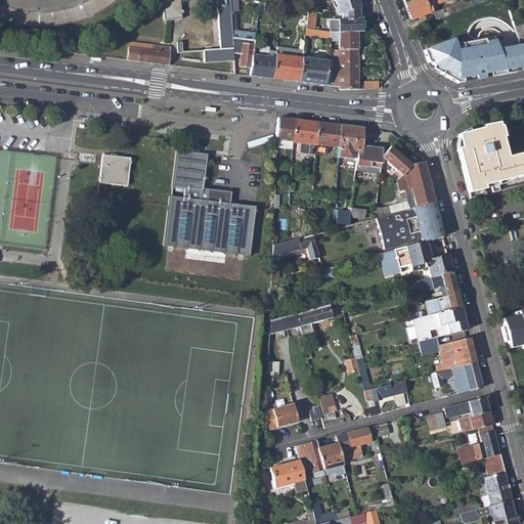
[(177,0),(159,0),(162,20),(179,19),(177,0)]
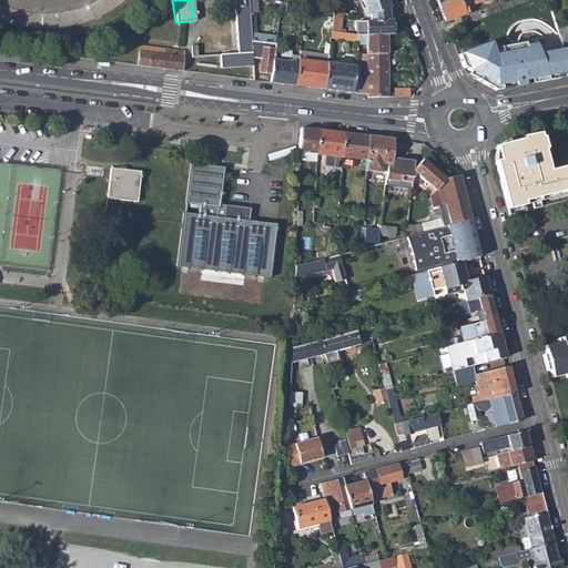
[(232,0),(236,54),(219,56),(220,69),(252,67),(252,59),(251,46),(249,11),(247,0),(232,0)]
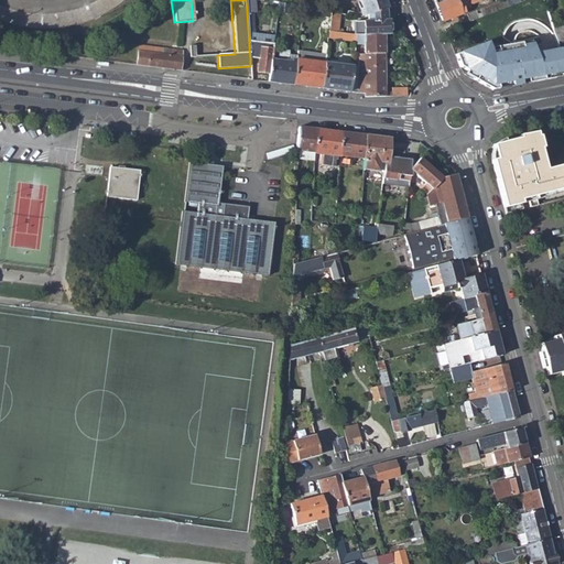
[(382,0),(358,0),(366,18),(371,15),(387,9),(382,0)]
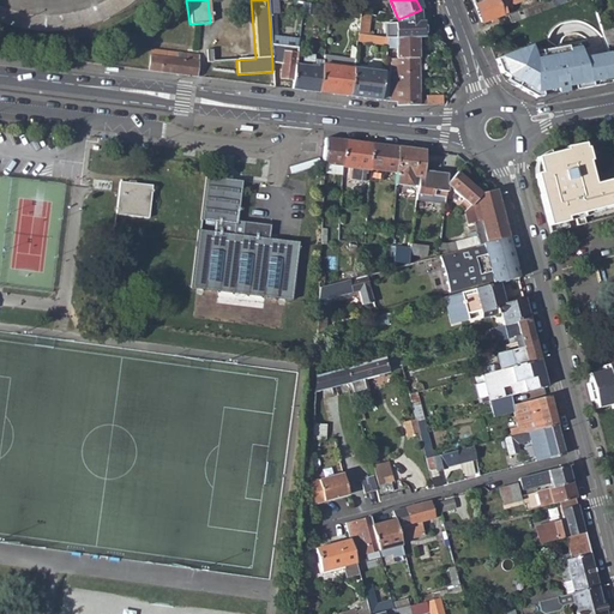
[(487,0),(475,5),(481,23),(489,19),(491,22),(497,20),(495,17),(506,13),(505,10),(511,7),(511,5),(509,0),(487,0)]
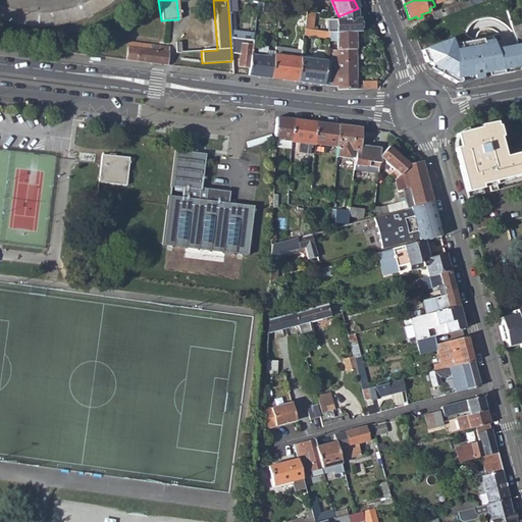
[(459,4),(447,9),(448,12),(450,11),(451,13),(461,9),(459,4)]
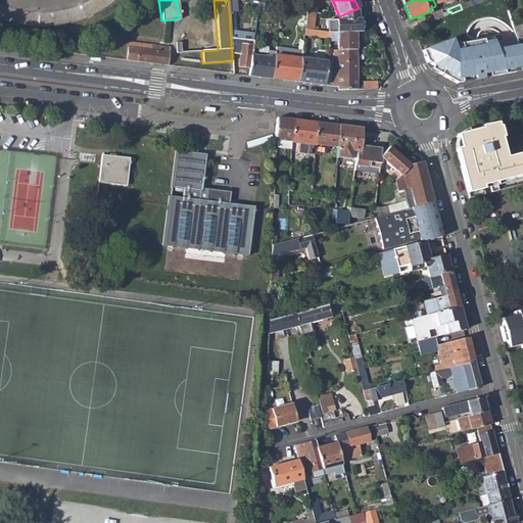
[(344,20),(337,19),(337,32),(354,32),(360,32),(359,8),(344,14),(344,20)]
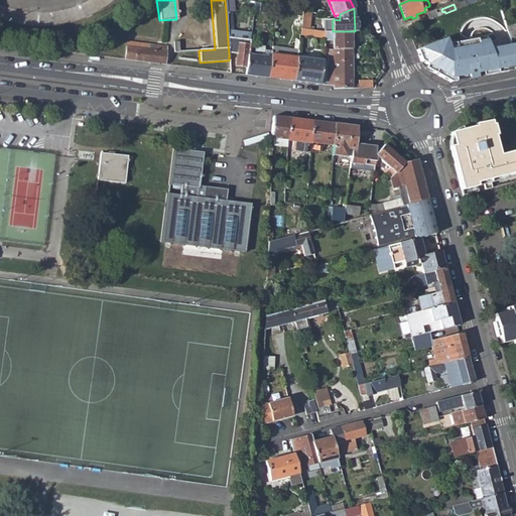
[(441,9),(427,14),(429,19),(443,14),(445,13),(444,11),(442,12),(441,9)]
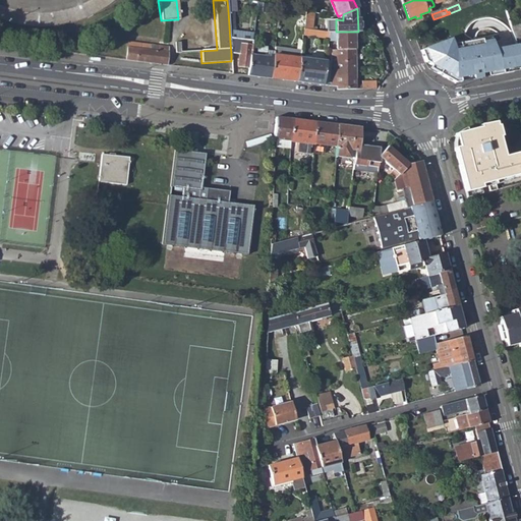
[(304,12),(301,32),(310,32),(313,14),(304,12)]
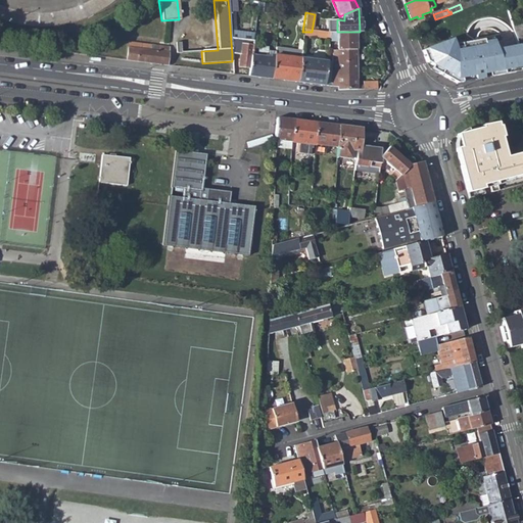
[(522,30),(514,33),(516,39),(522,58),(522,30)]
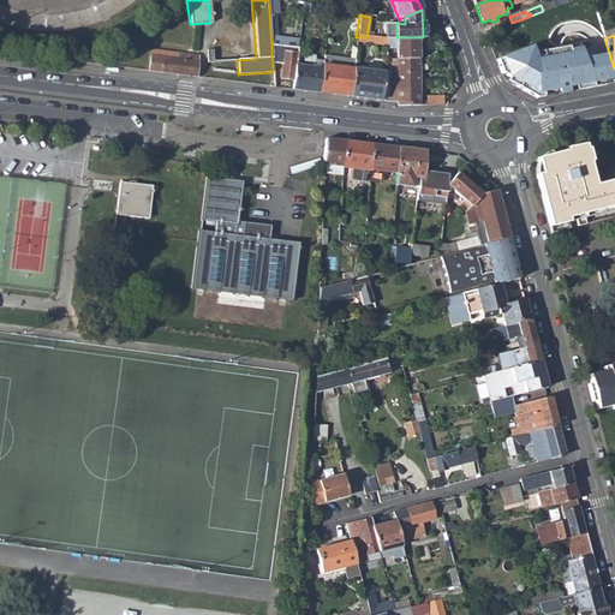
[(386,45),(383,60),(388,60),(417,59),(417,37),(396,37),(386,37),(386,45)]
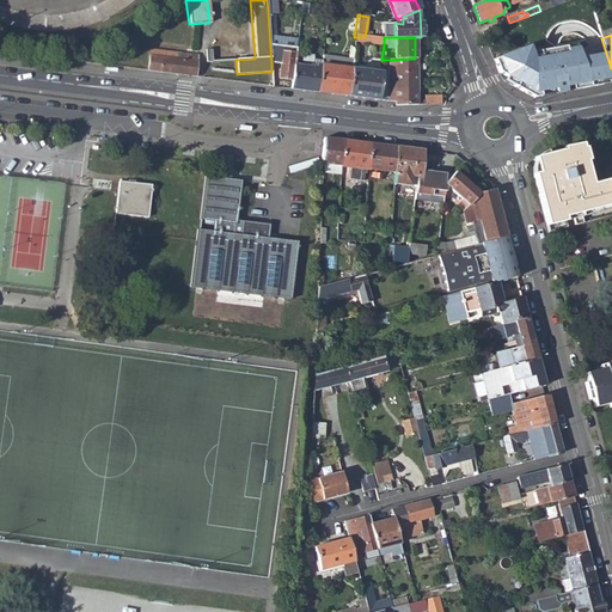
[(611,77),(604,50),(579,55),(576,44),(562,48),(563,51),(530,55),(525,43),(491,55),(499,73),(532,91),(611,77)]
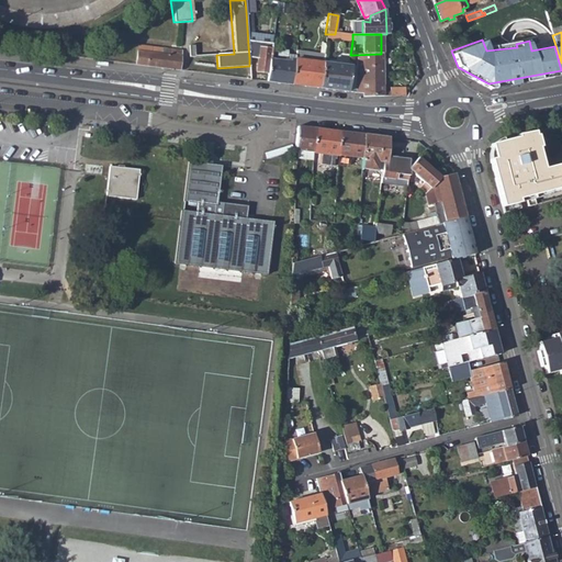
[(258,46),(248,45),(249,58),(257,59),(256,72),(267,74),(269,57),(270,48),(260,46),(258,46)]
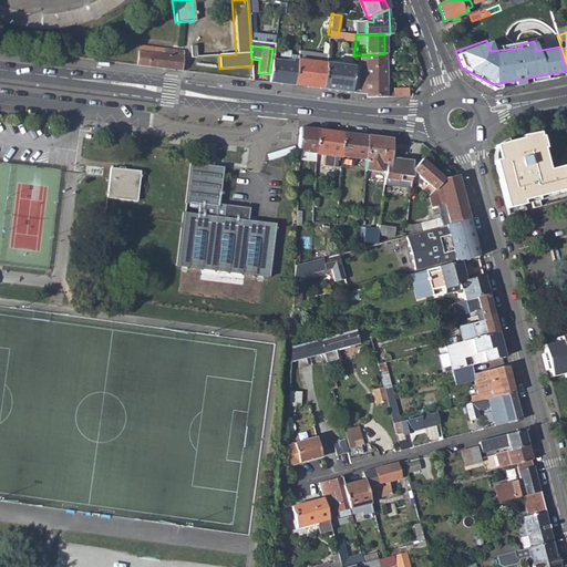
[(138,47),(137,65),(179,71),(183,52),(138,47)]
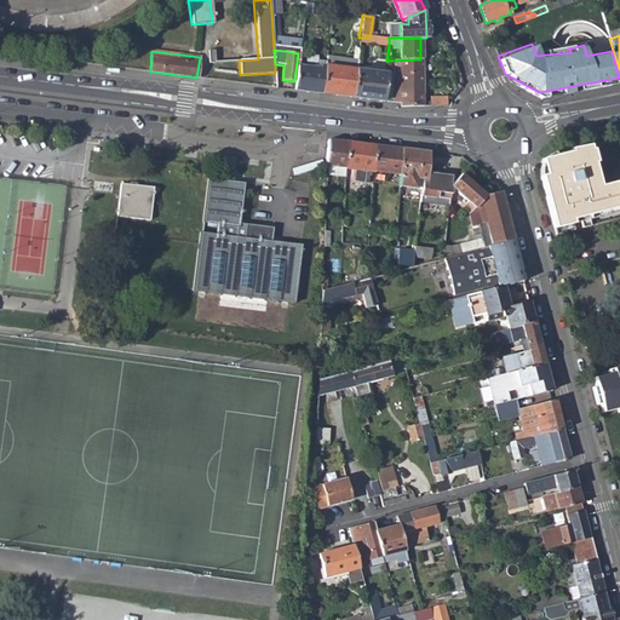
[(420,59),(391,61),(391,79),(400,79),(400,108),(422,107),(420,59)]
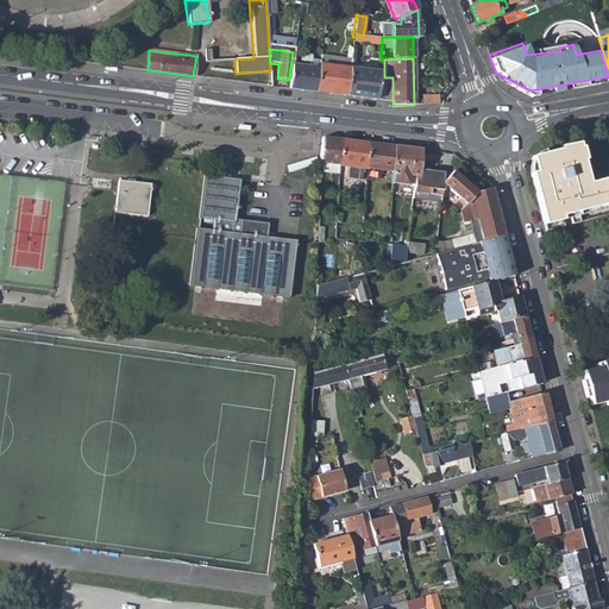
[(289,80),(288,88),(314,92),(318,66),(292,62),(289,80)]
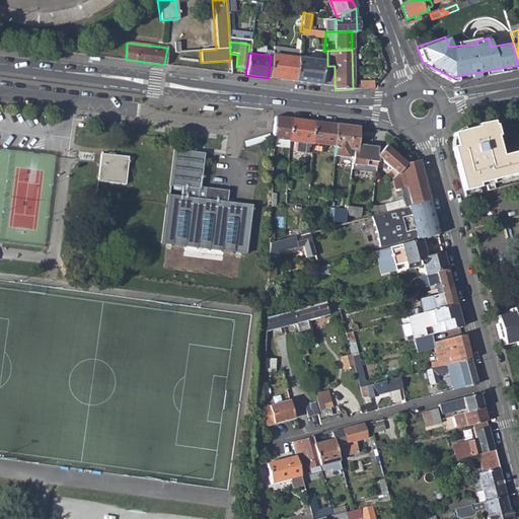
[(271,56),(268,78),(294,81),(297,59),(297,57),(271,53),(271,56)]
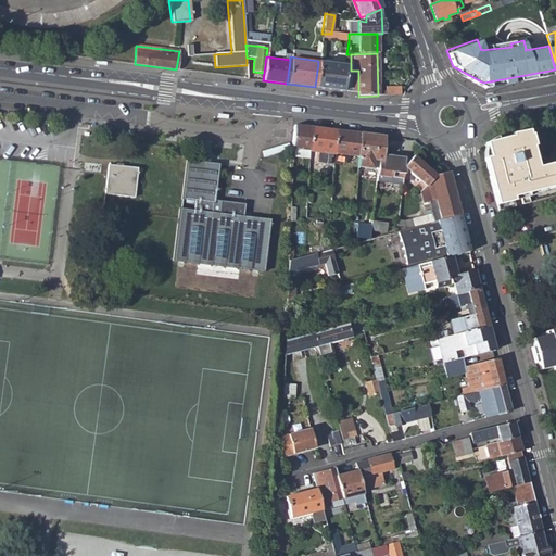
[(318,63),(315,87),(343,90),(345,70),(345,66),(318,63)]
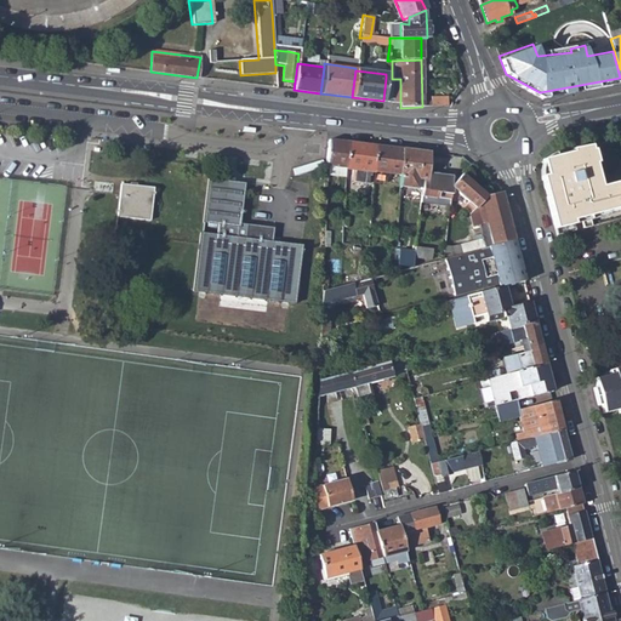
[(330,153),(328,166),(353,171),(352,182),(363,183),(364,172),(372,174),(372,172),(375,146),(331,141),(330,153)]
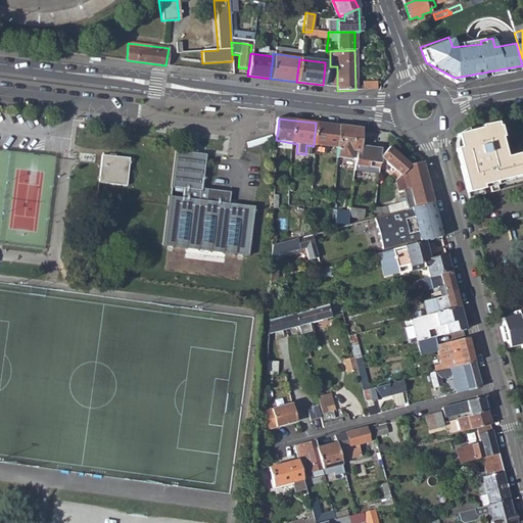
[(316,123),(314,145),(336,148),(338,126),(316,123)]
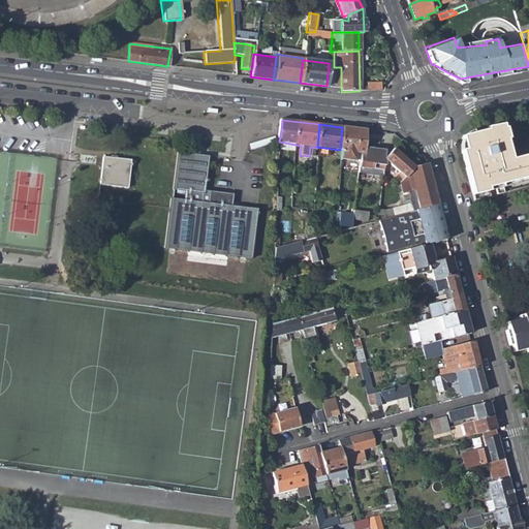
[(460,141),(459,148),(472,196),(488,192),(487,188),(493,187),(495,195),(502,193),(501,188),(500,184),(528,177),(528,155),(527,156),(528,158),(514,161),(507,139),(509,139),(505,128),(503,128),(503,124),(487,127),(488,130),(474,132),(473,129),(468,131),(464,133),(460,141)]
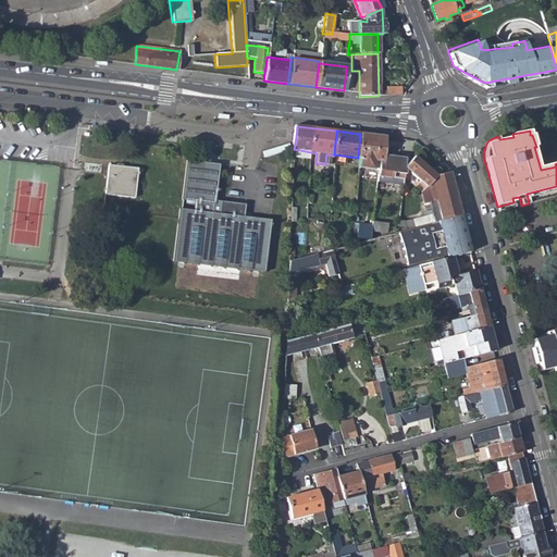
[(358,158),(357,166),(378,169),(379,161),(382,161),(382,157),(384,137),(360,134),(358,158)]
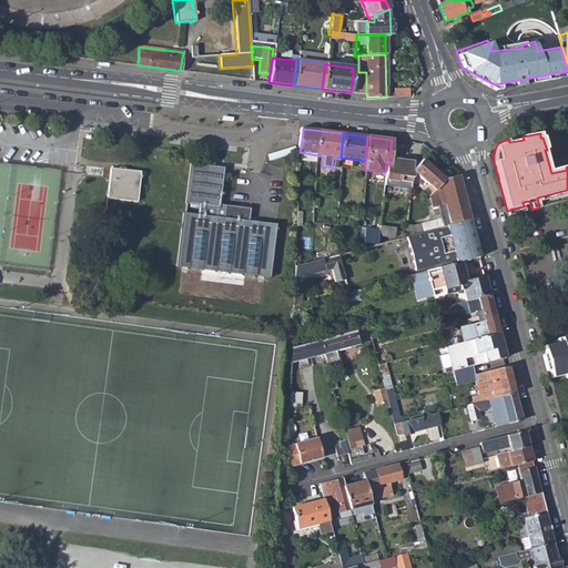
[(385,172),(384,180),(411,182),(413,171),(412,171),(413,162),(389,160),(389,164),(386,164),(385,172)]
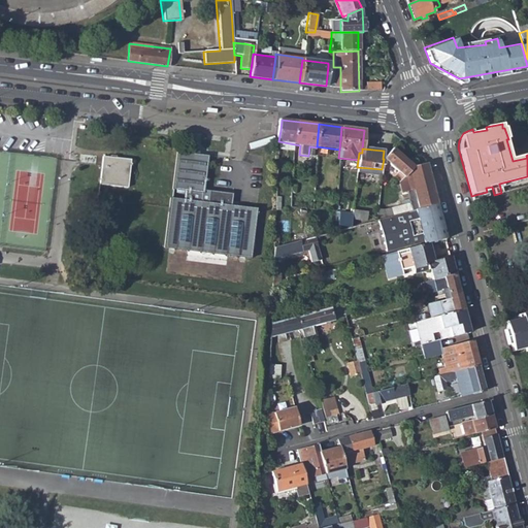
[(208,155),(177,150),(172,189),(185,190),(184,198),(171,197),(165,245),(251,258),(257,207),(201,201),(202,192),(204,193),(208,155)]
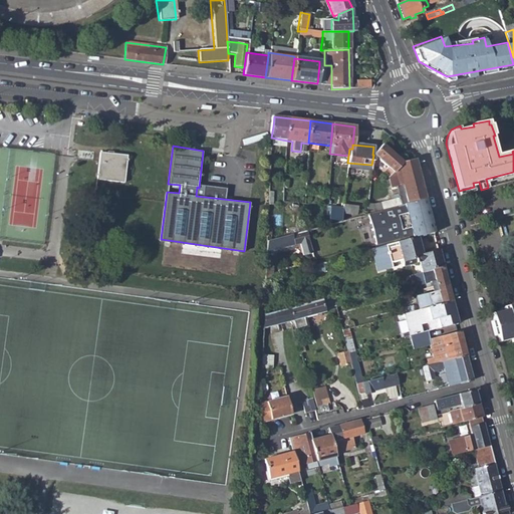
[(373,153),(372,155),(373,155),(394,172),(398,166),(401,163),(380,146),(373,153)]
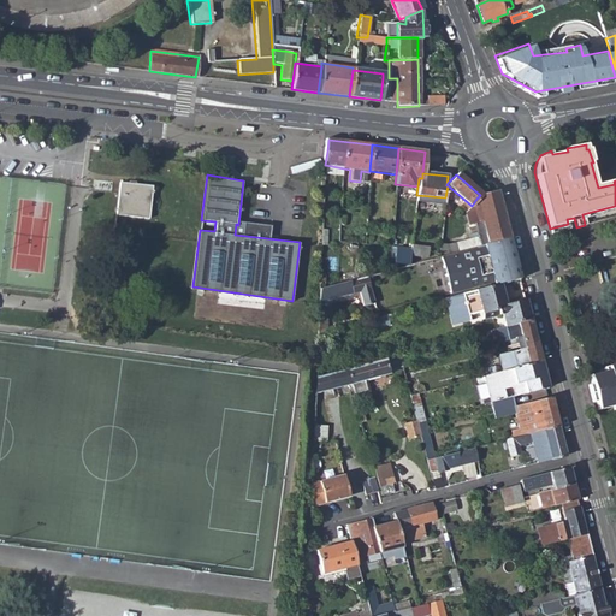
[(154,187),(122,182),(117,214),(149,219),(154,187)]
